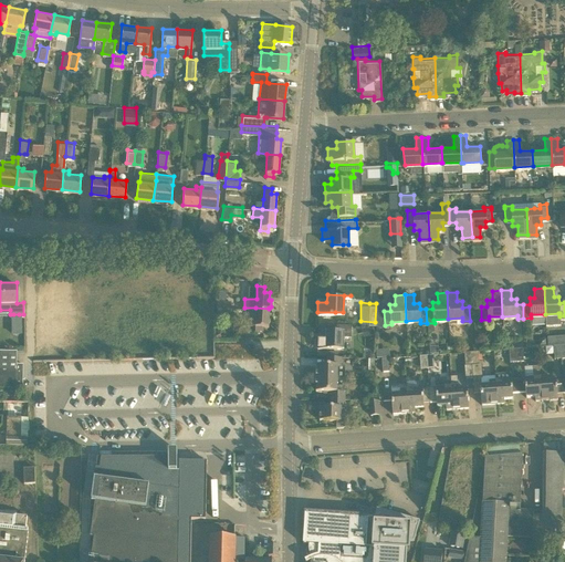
[(268,324),(269,309),(255,308),(254,330),(262,330),(262,324),(268,324)]
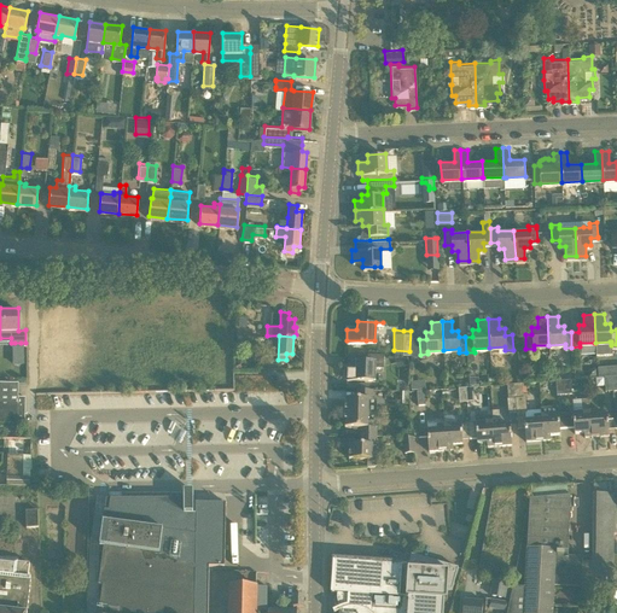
[(382,360),(382,352),(367,351),(366,358),(356,358),(355,367),(345,366),(345,377),(373,378),(374,360),(382,360)]
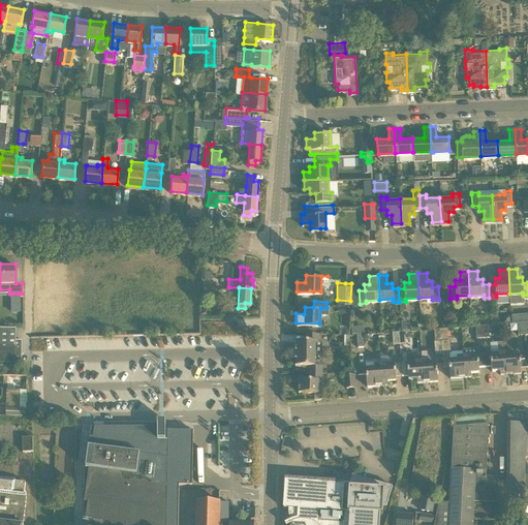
[(21,360),(21,337),(14,337),(16,325),(5,325),(0,323),(0,359),(10,359),(21,360)]
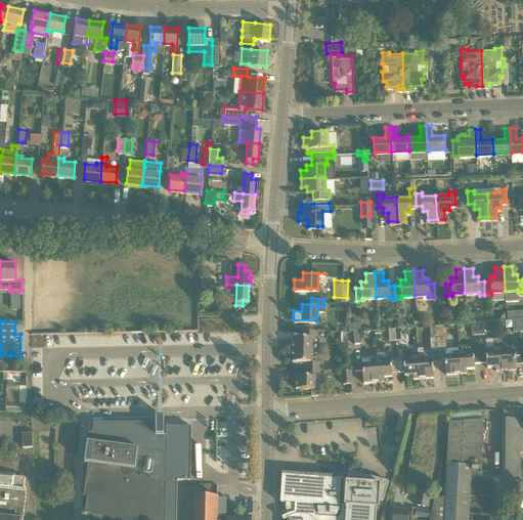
[(441,322),(435,322),(437,348),(443,347),(444,347),(445,347),(444,334),(442,334),(442,331),(441,322)]
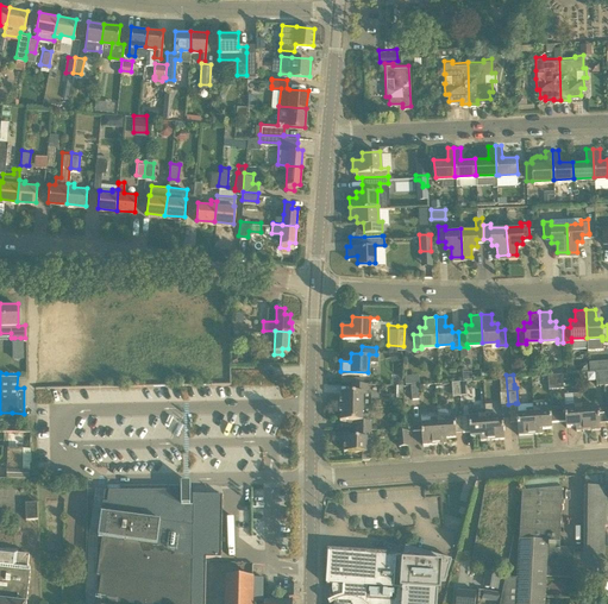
[(365,389),(367,381),(362,381),(351,381),(351,389),(339,389),(339,403),(362,403),(370,403),(370,390),(365,389)]
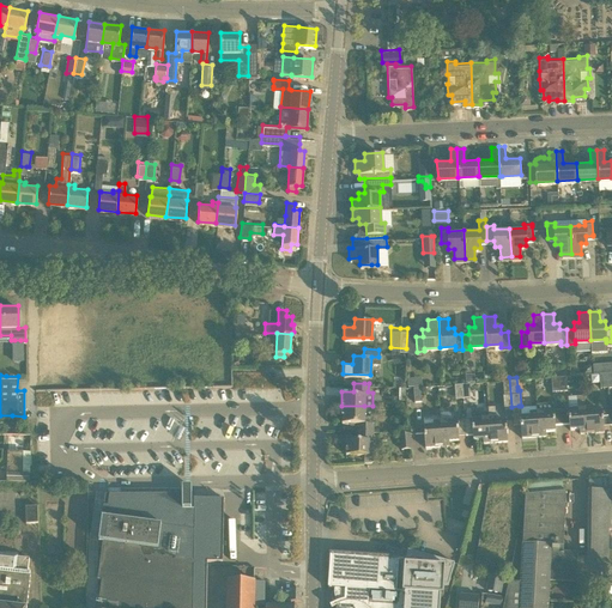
[(585,405),(583,393),(576,394),(577,405),(568,406),(569,426),(579,426),(579,430),(586,430),(585,405)]
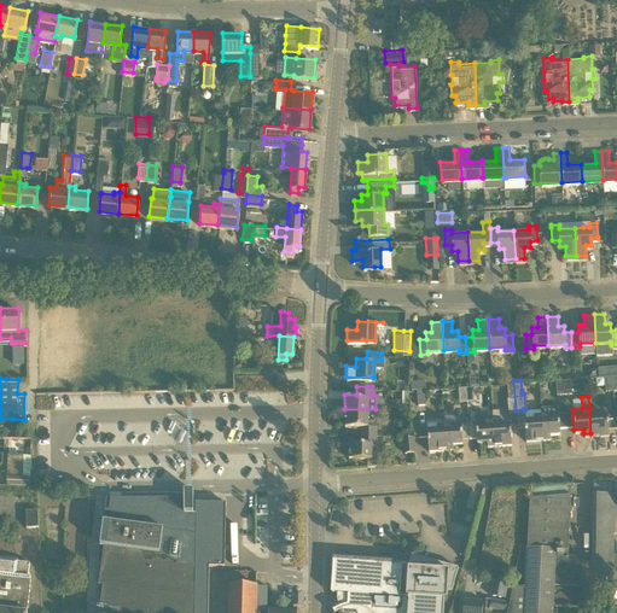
[(557,410),(557,403),(540,404),(540,407),(540,412),(542,437),(549,437),(549,432),(559,431),(558,410),(557,410)]
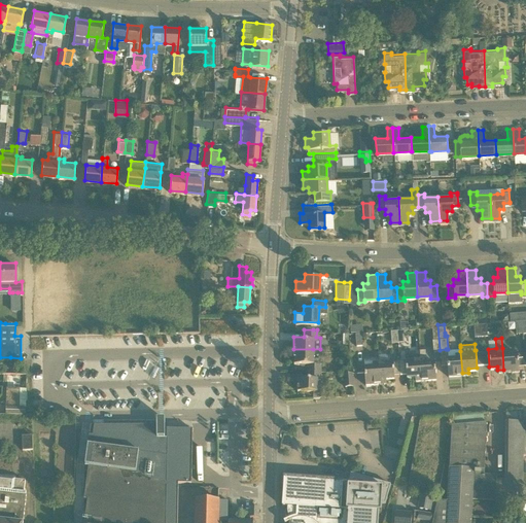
[(426,359),(425,356),(425,347),(419,347),(419,356),(421,378),(435,377),(434,359),(426,359)]
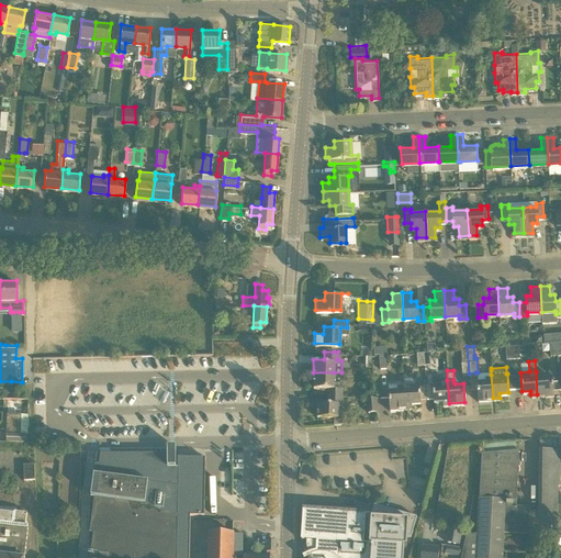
[(542,375),(542,370),(536,371),(537,394),(553,393),(552,387),(559,386),(558,374),(542,375)]
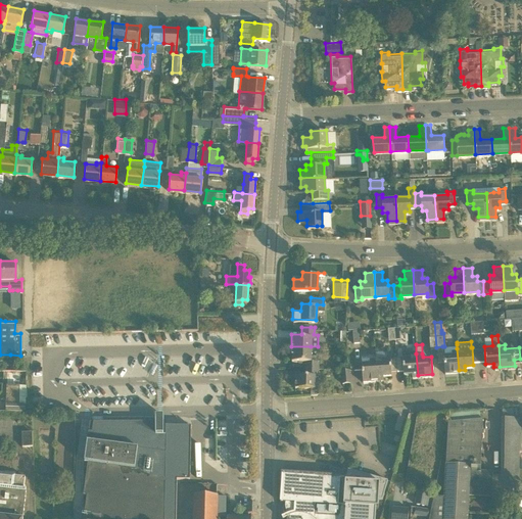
[(318,367),(318,366),(318,363),(318,359),(318,354),(311,352),(311,346),(291,346),(291,359),(304,359),(304,366),(318,367)]
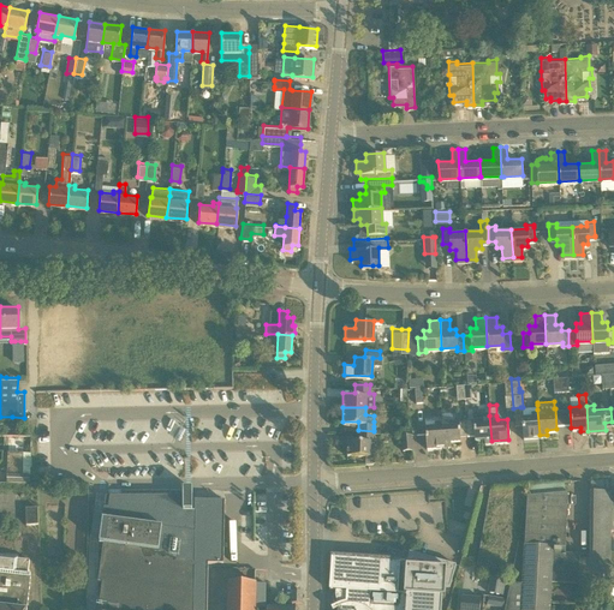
[(530,410),(531,414),(522,414),(522,418),(523,436),(540,435),(537,410),(530,410)]
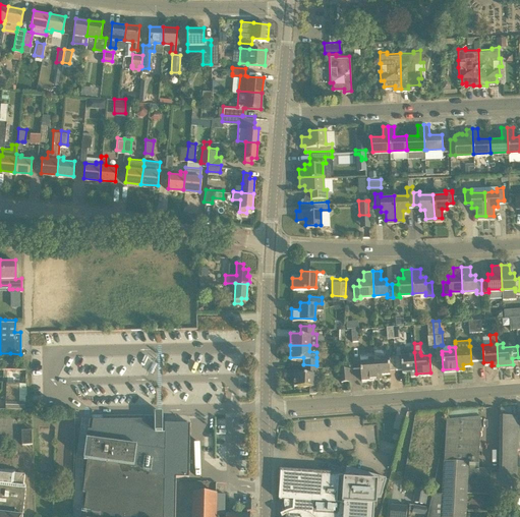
[(416,374),(414,352),(400,353),(394,354),(395,367),(401,366),(401,370),(409,370),(410,375),(416,374)]
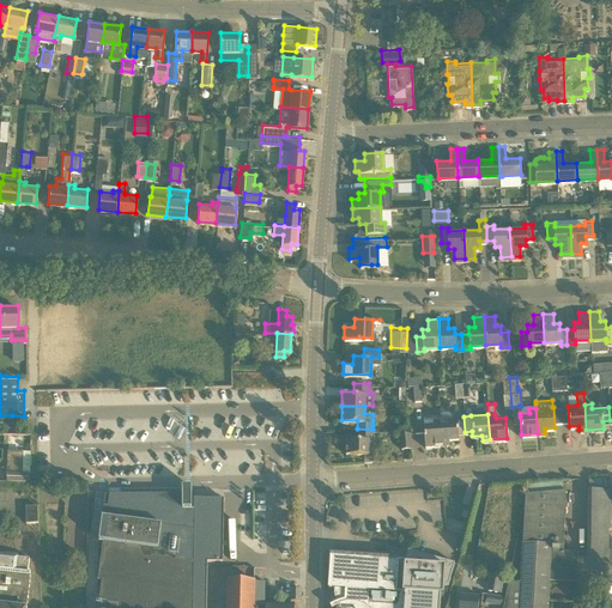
[(442,443),(449,443),(448,438),(458,437),(456,417),(440,418),(442,443)]
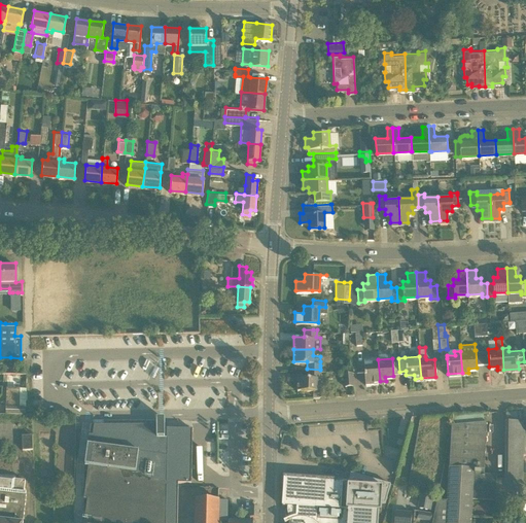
[(364,382),(380,381),(378,359),(372,360),(372,363),(363,364),(364,382)]
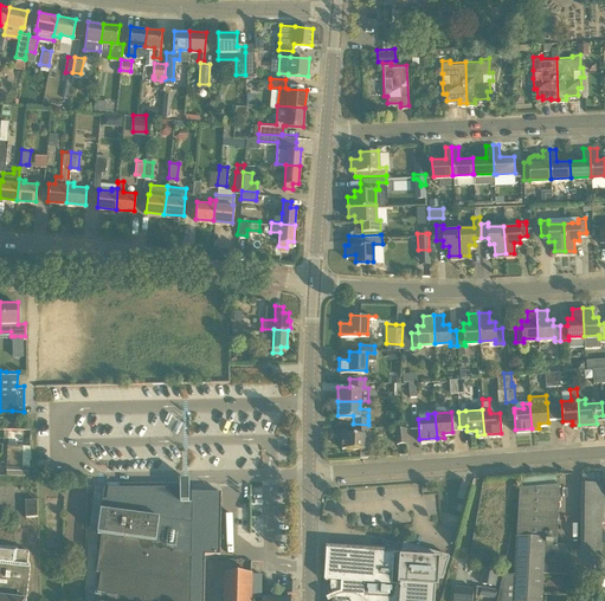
[(364,447),(364,433),(367,433),(368,425),(353,424),(353,432),(341,432),(341,446),(359,447),(359,453),(369,453),(369,447),(364,447)]
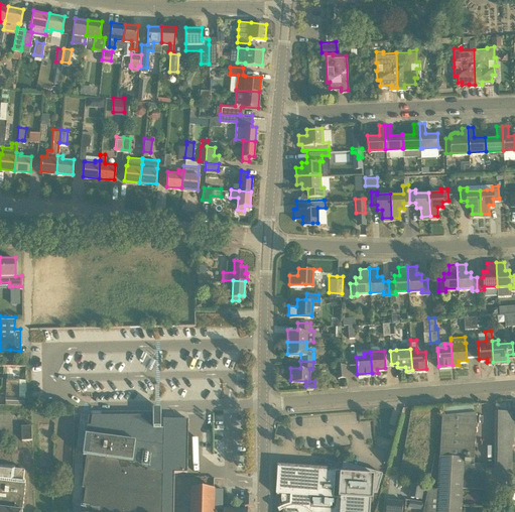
[(337,374),(344,374),(343,361),(336,361),(337,374)]
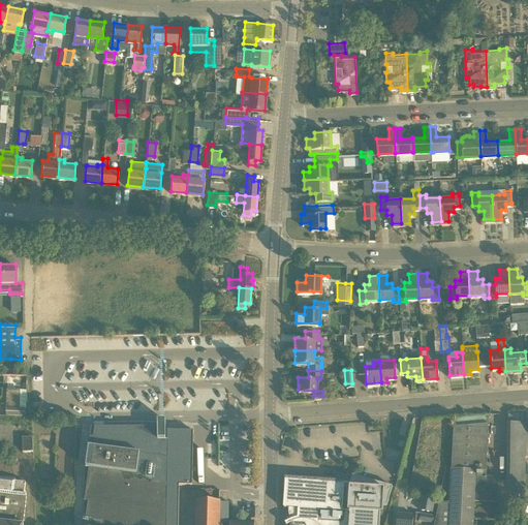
[(19,387),(6,387),(6,399),(19,399),(19,387)]
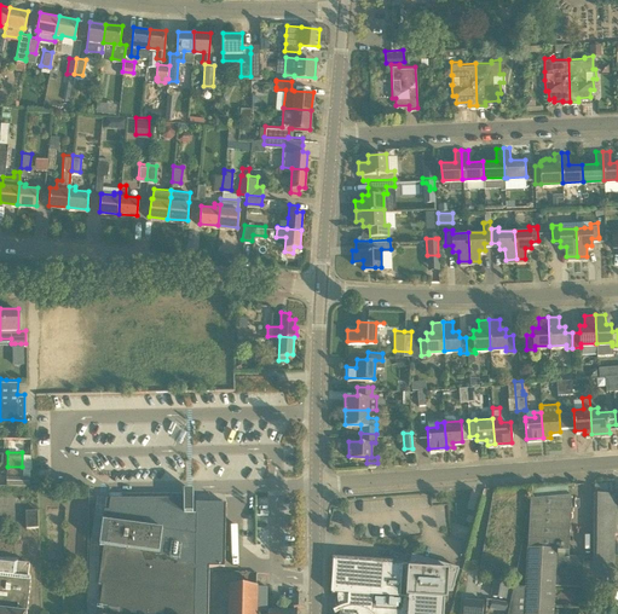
[(593,478),(590,569),(610,571),(611,550),(612,478),(606,478),(593,478)]
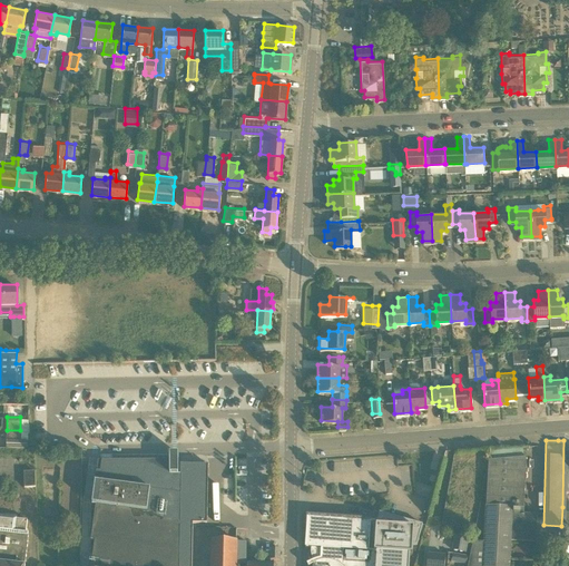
[(509,565),(510,537),(536,538),(537,510),(522,510),(526,454),(488,457),(483,538),(472,538),(466,565),(509,565)]
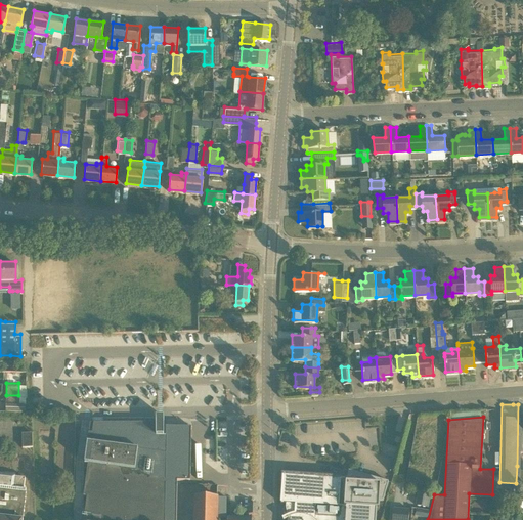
[(86,493),(82,519),(164,519),(166,450),(166,431),(151,431),(153,419),(96,419),(93,419),(90,439),(83,493),(86,493)]
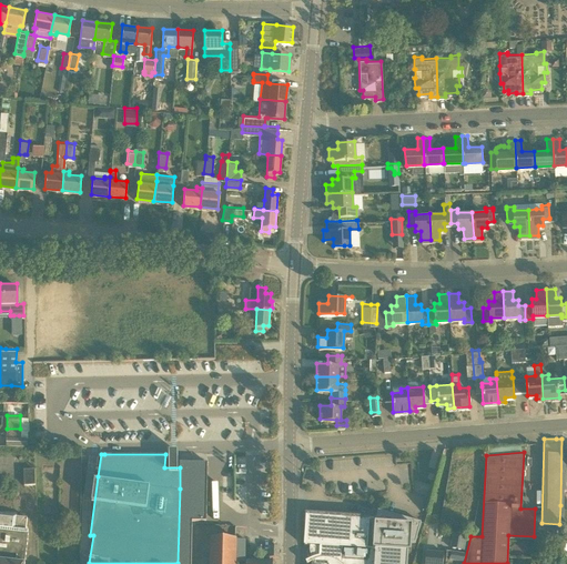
[(33,455),(22,455),(22,466),(34,466),(33,455)]
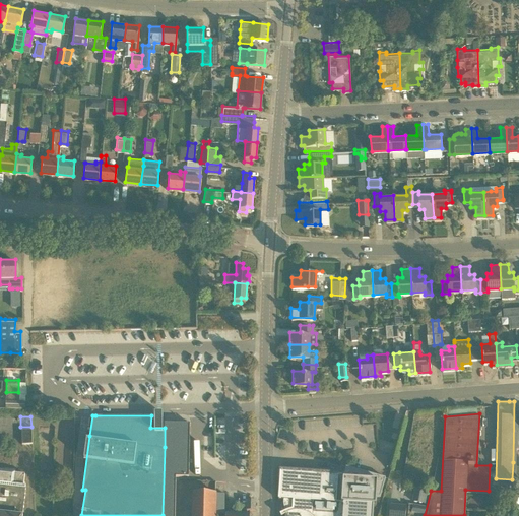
[(21,441),(31,441),(31,427),(20,427),(21,441)]
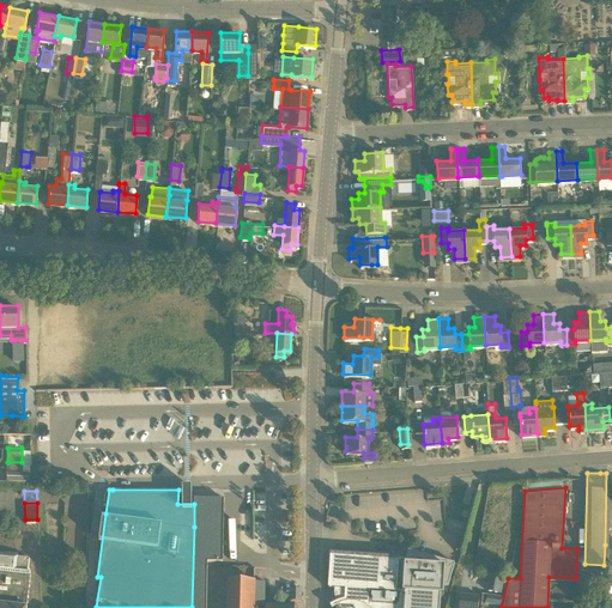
[(419,549),(407,546),(405,555),(401,555),(398,555),(398,554),(350,551),(329,549),(327,584),(333,585),(333,588),(331,589),(329,591),(329,594),(331,595),(333,596),(334,596),(335,599),(329,602),(331,605),(335,602),(334,607),(438,607),(440,593),(443,593),(443,582),(447,582),(454,560),(419,549)]
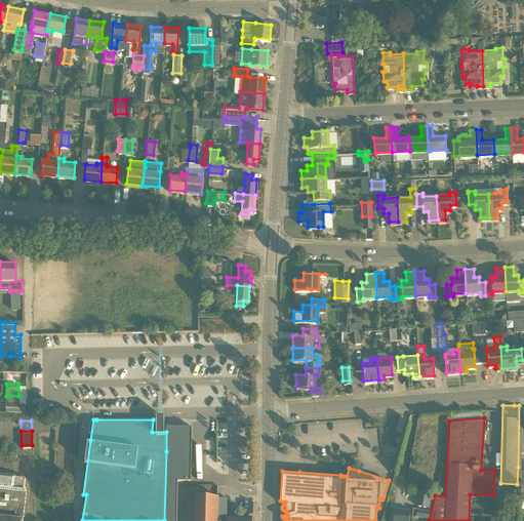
[(14,472),(0,470),(0,520),(22,520),(23,517),(22,517),(25,487),(23,487),(24,476),(14,475),(14,472)]
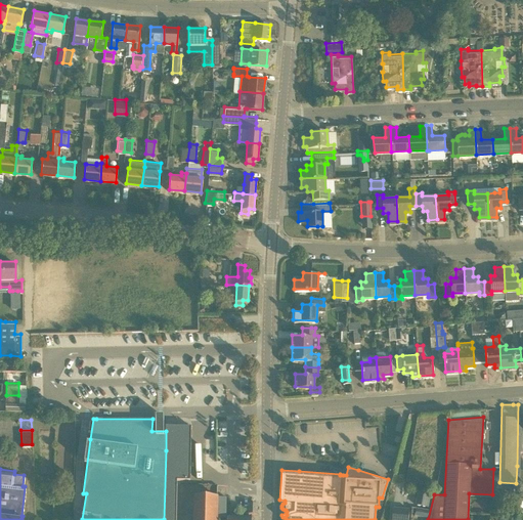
[(431,491),(418,488),(416,499),(429,502),(431,491)]
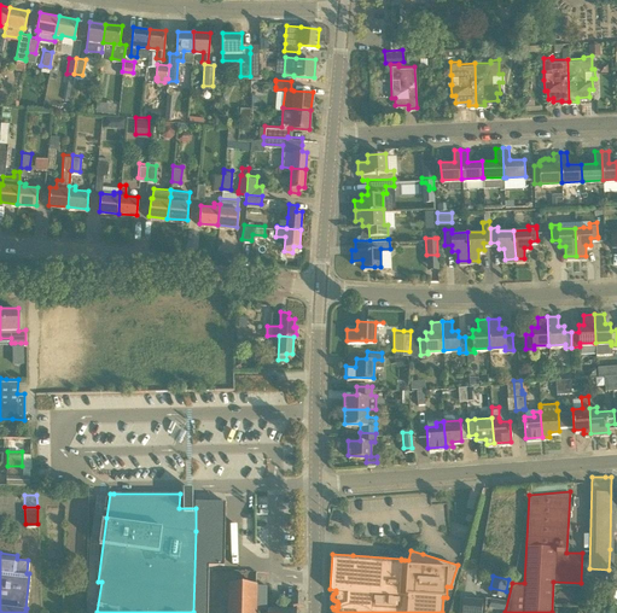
[(255,612),(255,607),(256,582),(228,582),(227,612),(255,612)]
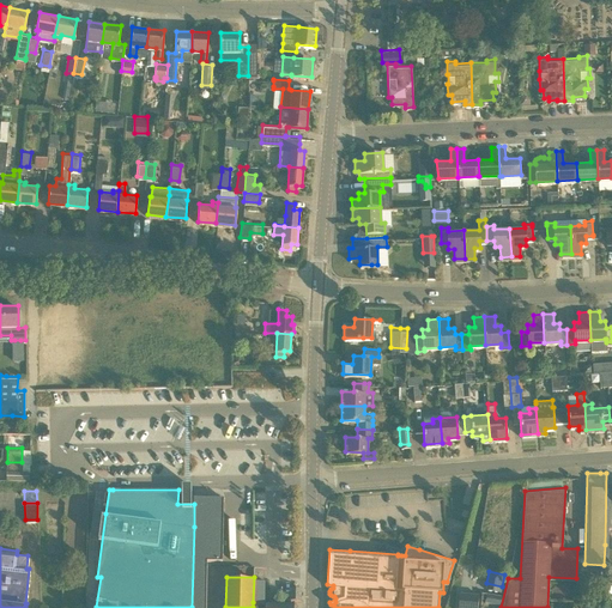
[(300,597),(300,585),(290,585),(290,597),(300,597)]
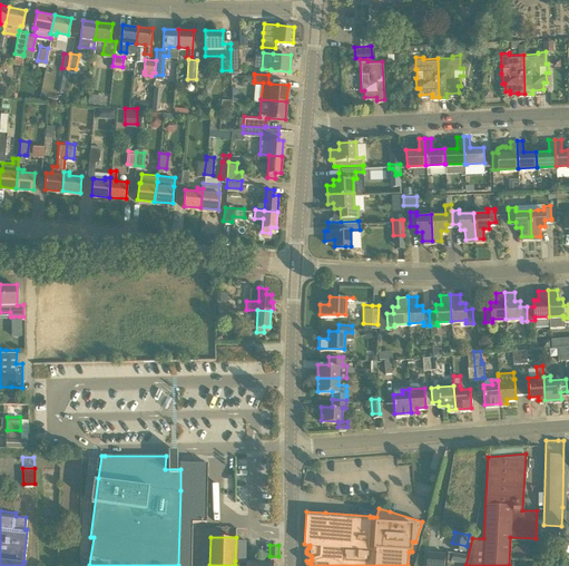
[(427,549),(424,565),(443,565),(444,552),(427,549)]
